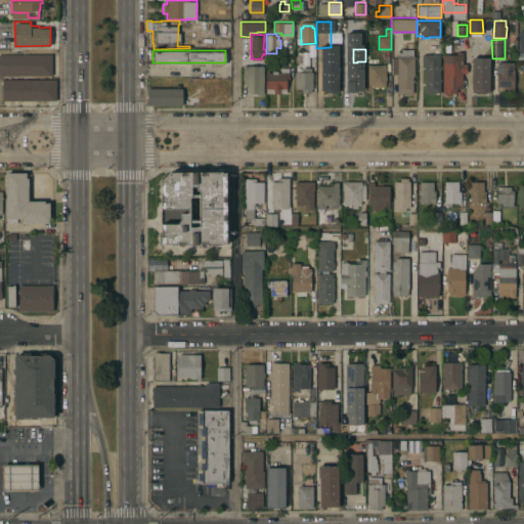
[(397,92),(397,73),(391,73),(392,56),(397,57),(397,55),(398,55),(398,51),(413,51),(413,55),(416,55),(416,58),(415,58),(415,75),(412,75),(412,79),(415,79),(415,81),(412,81),(412,93),(397,92)]
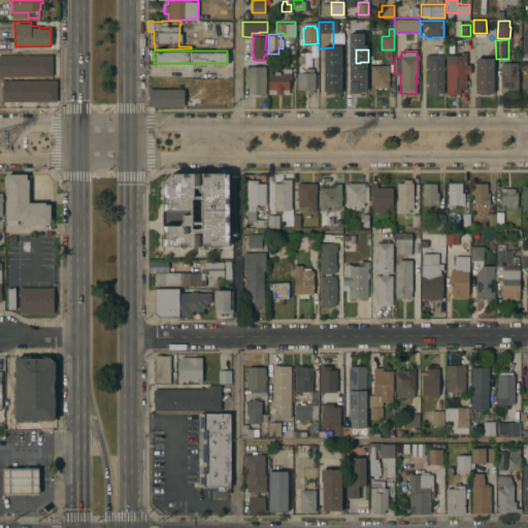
[(466,63),(470,63),(470,72),(466,72),(466,88),(460,89),(460,92),(447,93),(446,55),(459,54),(459,52),(466,52),(466,63)]
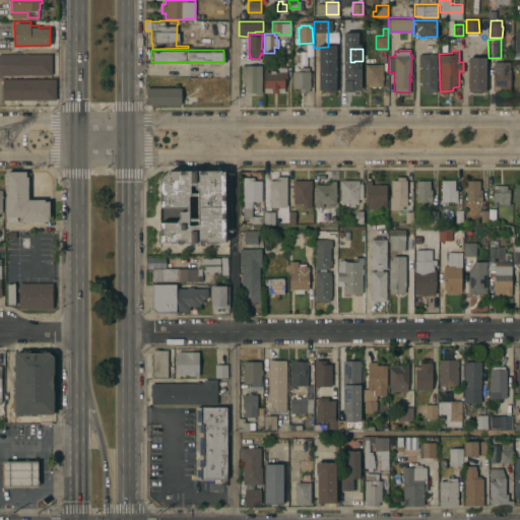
[(418,66),(418,53),(437,53),(437,65),(438,65),(438,67),(437,67),(437,77),(438,77),(438,79),(437,79),(437,91),(436,91),(435,92),(433,92),(432,91),(421,91),(421,84),(420,84),(420,80),(421,80),(421,66),(418,66)]
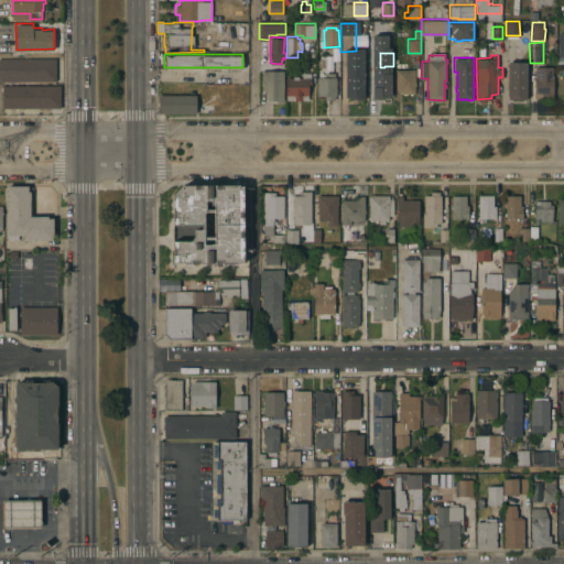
[(55,80),(0,80),(0,58),(55,58),(55,80)]
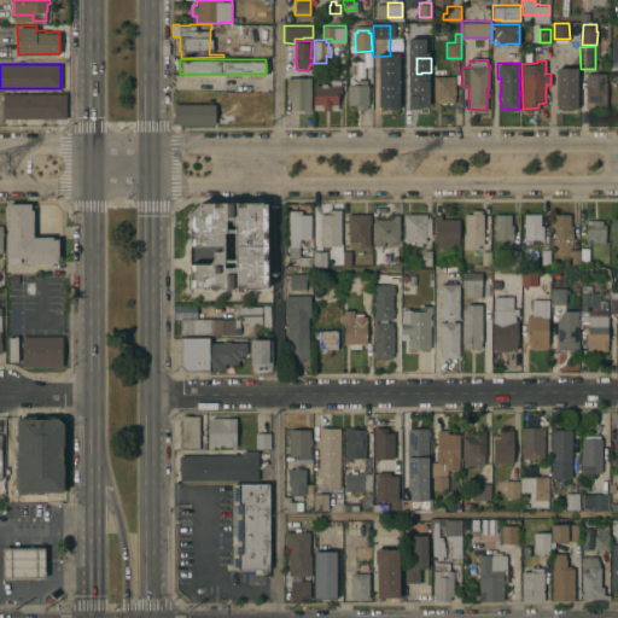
[(577,108),(557,108),(557,66),(577,66),(577,108)]
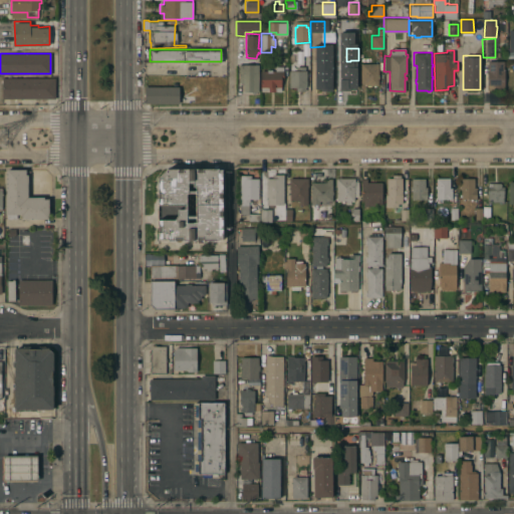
[(503,69),(504,69),(504,88),(487,88),(487,69),(488,69),(488,60),(503,60),(503,69)]
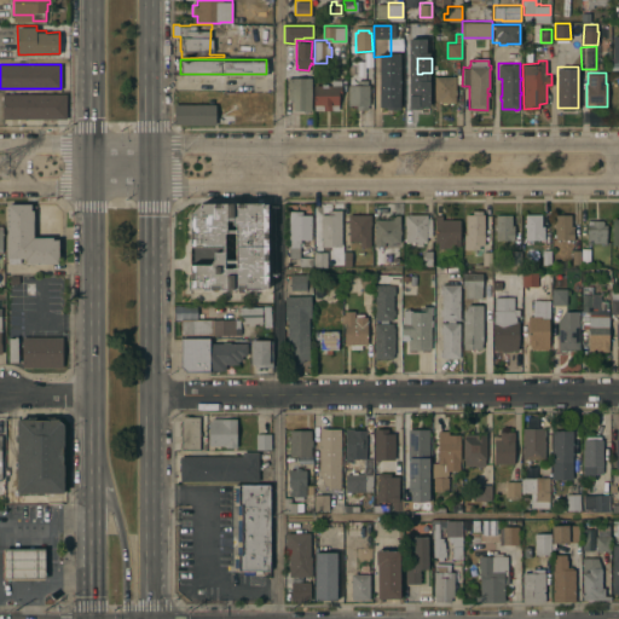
[(456,102),(451,102),(451,99),(434,99),(434,75),(456,75),(456,102)]
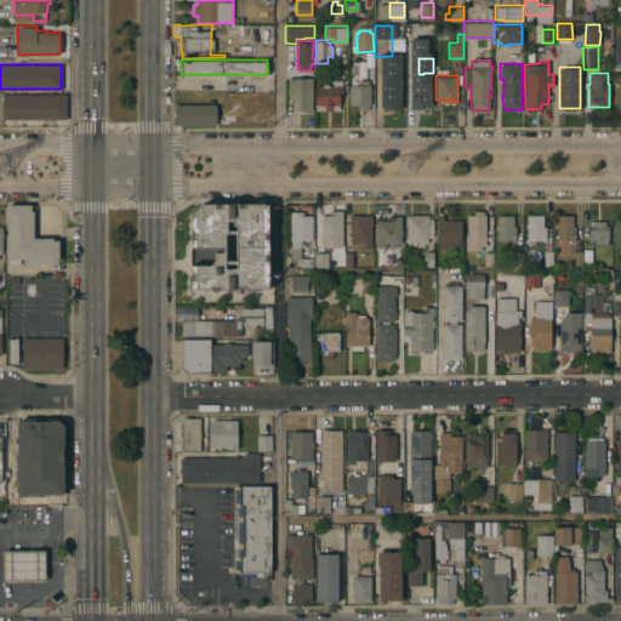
[(312,109),(294,109),(294,98),(289,98),(289,77),(312,77),(312,109)]
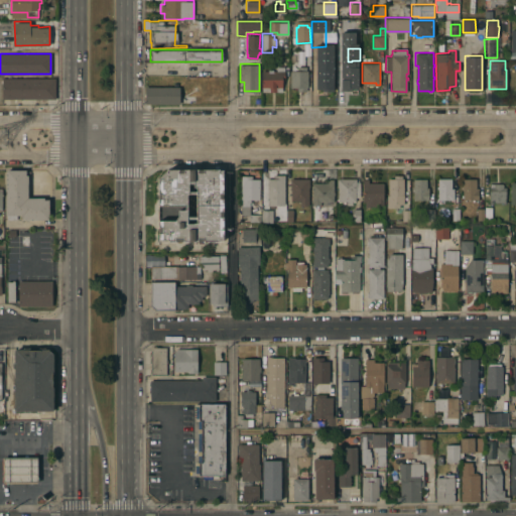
[(334,87),(333,87),(333,90),(327,90),(327,92),(315,92),(315,65),(334,65),(334,87)]
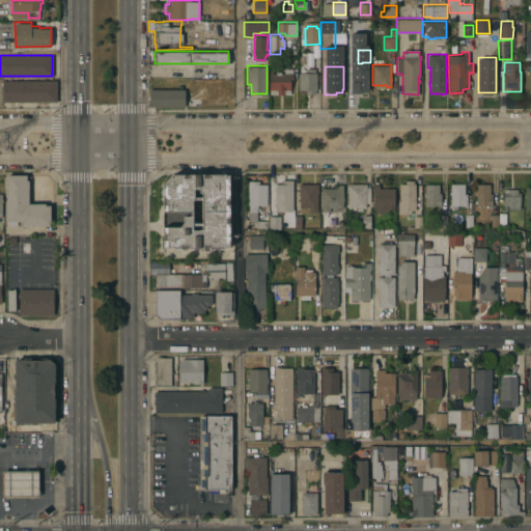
[(369,89),(362,89),(362,93),(353,93),(353,66),(362,66),(362,70),(369,70),(369,89)]
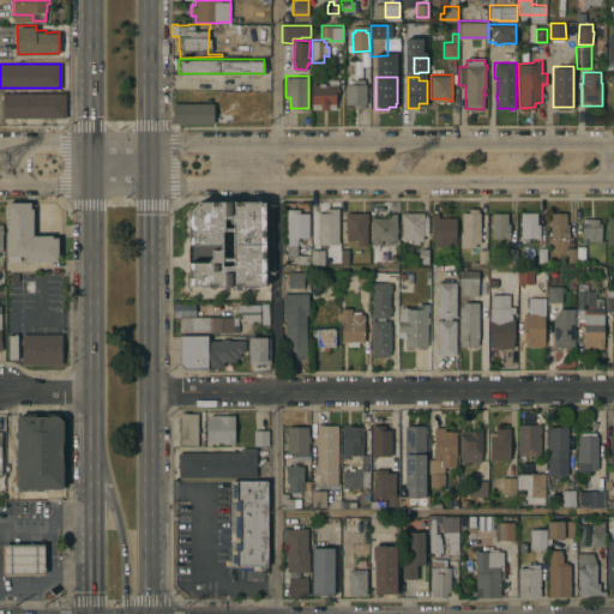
[(338,95),(336,95),(336,108),(312,108),(312,83),(319,83),(319,82),(324,82),(324,83),(329,83),(329,78),(338,78),(338,95)]
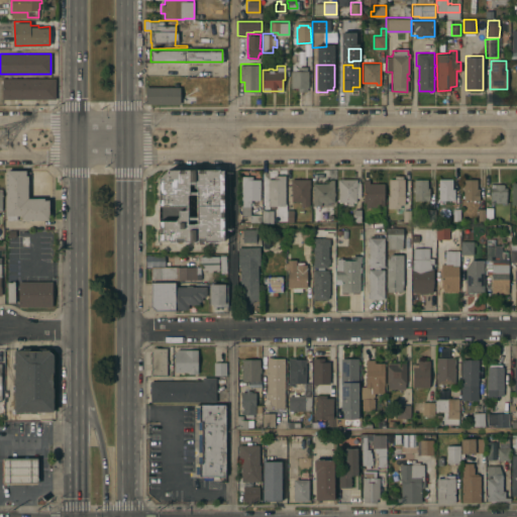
[(308,87),(307,87),(307,91),(298,91),(298,87),(291,87),(291,70),(298,70),(298,66),(307,66),(307,70),(308,70),(308,87)]
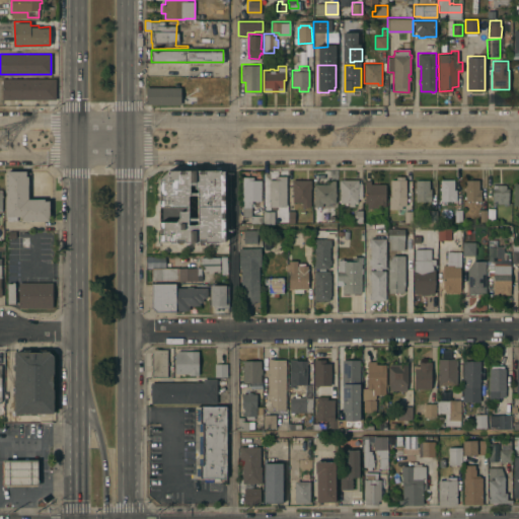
[(1,99),(1,78),(56,79),(56,99),(1,99)]
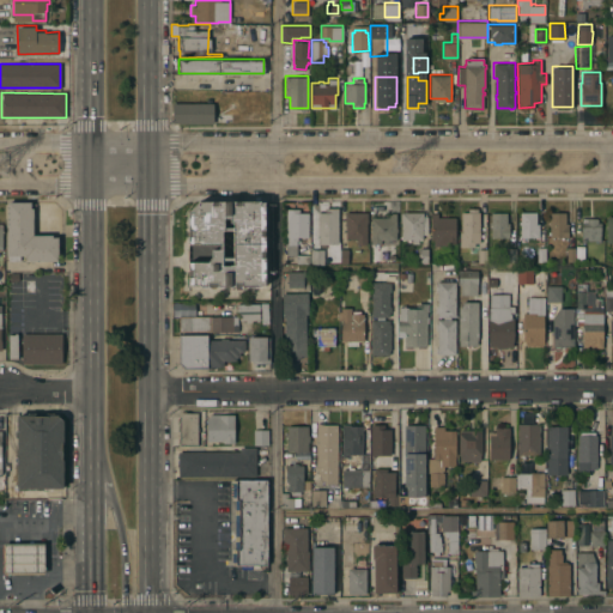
[(173,122),(173,102),(214,102),(214,122),(173,122)]
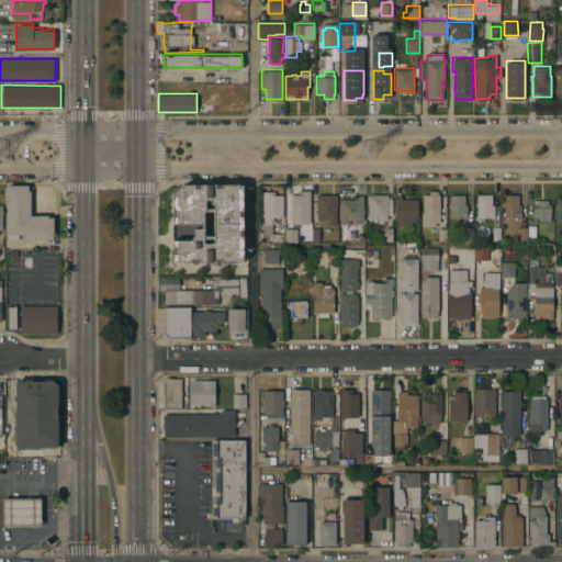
[(8,183),(29,184),(29,190),(31,190),(31,214),(48,214),(48,216),(54,216),(54,238),(24,238),(24,233),(19,233),(19,236),(17,236),(17,237),(9,237),(9,233),(7,233),(8,186),(8,183)]
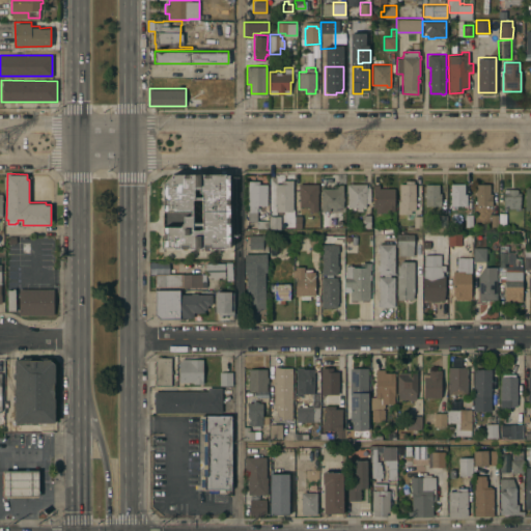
[(163,183),(171,173),(225,173),(225,174),(229,174),(229,222),(229,246),(225,246),(225,247),(210,247),(210,250),(200,250),(200,247),(188,247),(186,248),(182,248),(180,247),(163,247),(162,232),(161,232),(161,216),(163,216),(163,183)]
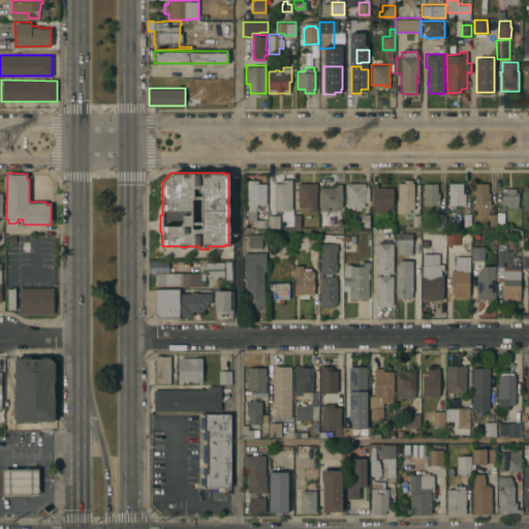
[(268,226),(255,226),(255,219),(247,219),(247,210),(248,210),(248,179),(257,179),(257,182),(266,182),(266,204),(256,204),(256,219),(268,219),(268,226)]
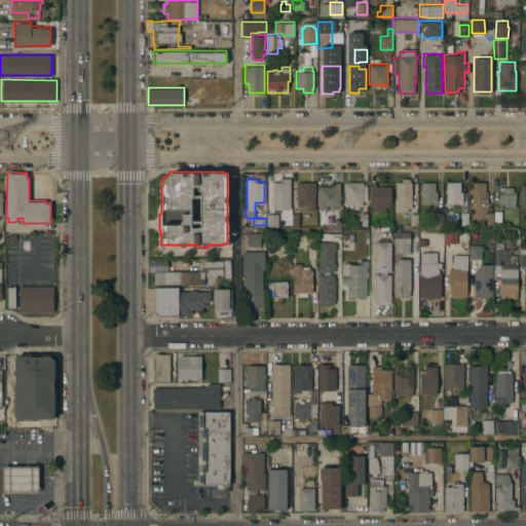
[(291,209),(272,209),(272,181),(278,181),(278,178),(291,178),(291,209)]
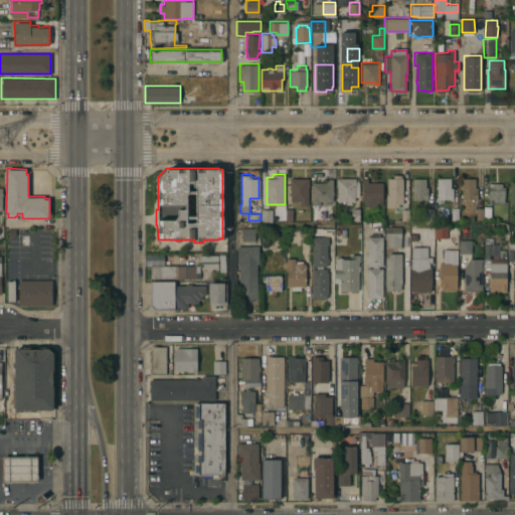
[(402,208),(408,208),(409,219),(401,219),(401,212),(393,212),(393,206),(386,206),(386,194),(387,194),(387,177),(393,177),(393,174),(401,174),(401,177),(402,177),(402,208)]
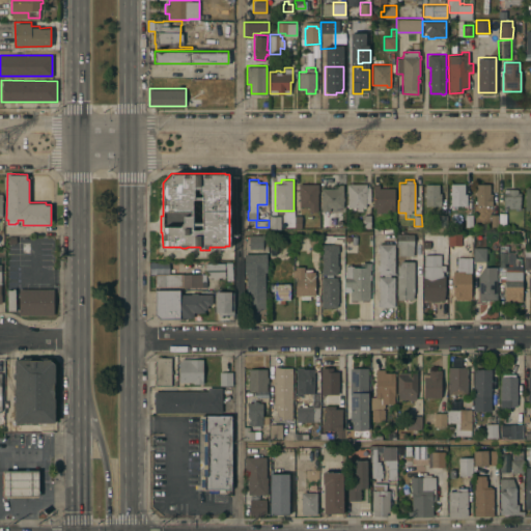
[(370,202),(365,202),(365,207),(362,207),(362,211),(357,211),(357,206),(347,206),(347,192),(346,192),(346,183),(366,183),(366,187),(370,187),(370,202)]
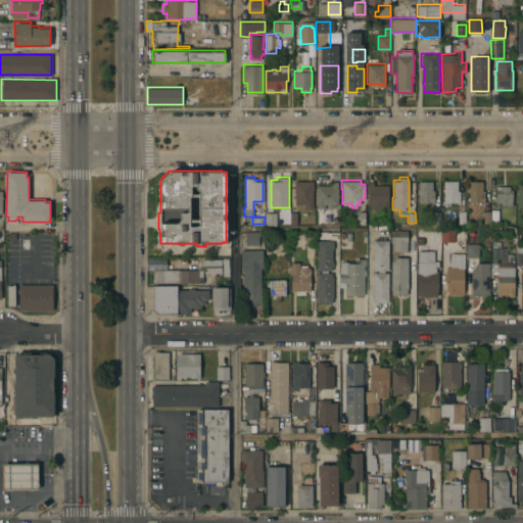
[(460,201),(443,201),(443,191),(442,191),(442,188),(443,188),(443,180),(458,180),(458,190),(460,190),(460,201)]
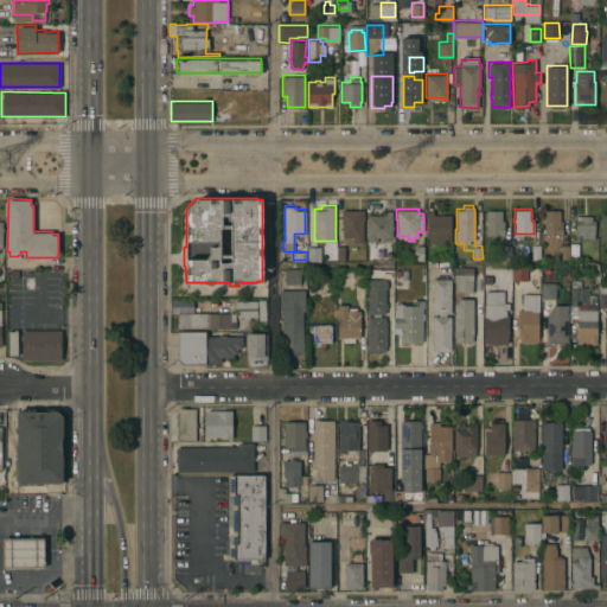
[(560,221),(563,221),(563,234),(557,234),(557,236),(555,236),(555,234),(544,234),(544,222),(543,222),(543,218),(544,218),(544,210),(560,209),(560,221)]
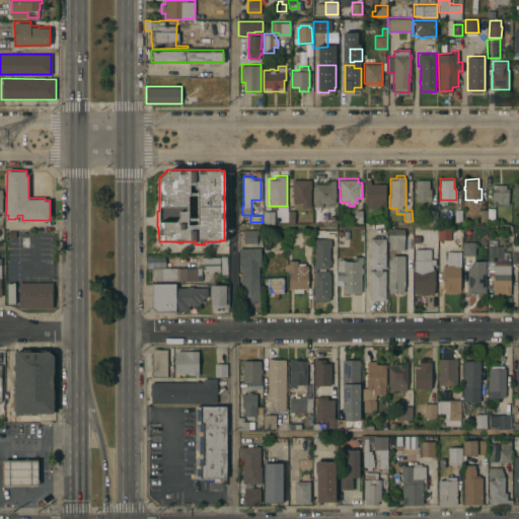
[(311,188),(310,188),(310,206),(302,206),(302,202),(293,202),(293,191),(292,191),(292,179),(311,179),(311,188)]
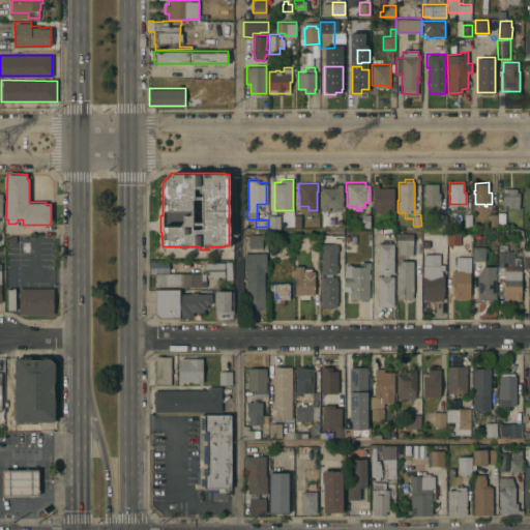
[(343,196),(343,200),(343,206),(335,206),(335,208),(331,208),(331,206),(329,206),(329,210),(321,210),(321,187),(336,187),(336,183),(343,183),(343,196)]
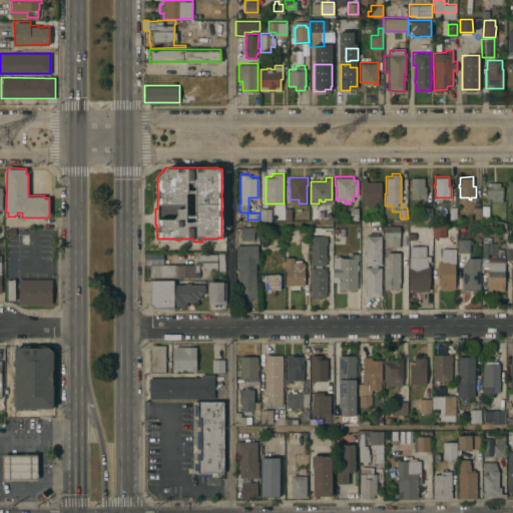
[(381,202),(375,202),(375,204),(368,204),(368,205),(364,205),(363,199),(361,199),(361,177),(367,177),(367,181),(381,181),(381,202)]
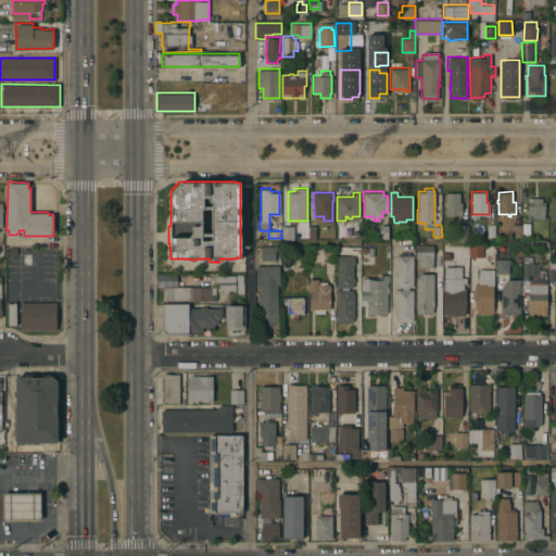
[(462,214),(445,214),(445,200),(443,201),(443,192),(459,192),(459,201),(462,201),(462,214)]
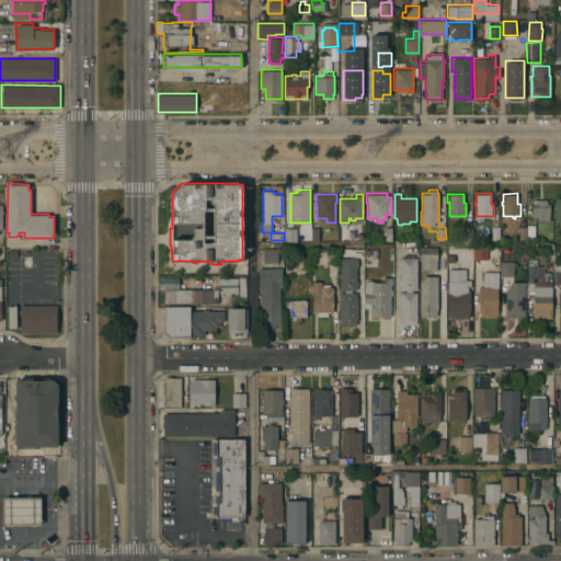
[(549,219),(531,218),(533,198),(547,199),(547,203),(550,203),(549,219)]
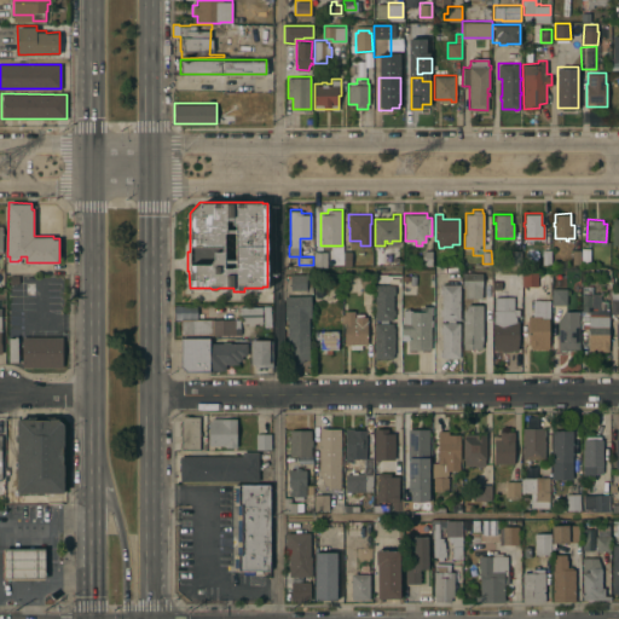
[(551,248),(551,262),(542,264),(542,249),(551,248)]
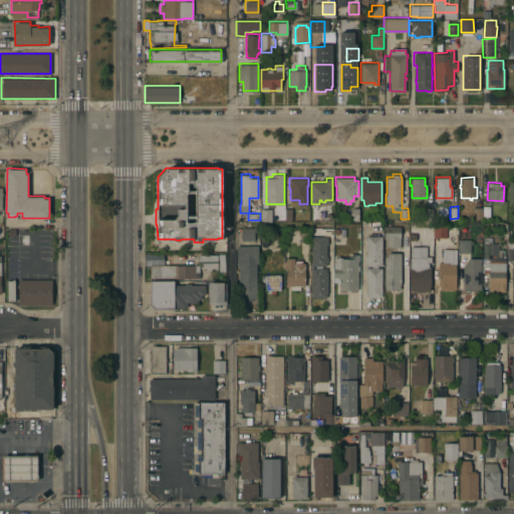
[(358,220),(352,220),(352,215),(350,215),(350,211),(352,211),(352,207),(358,207),(358,220)]
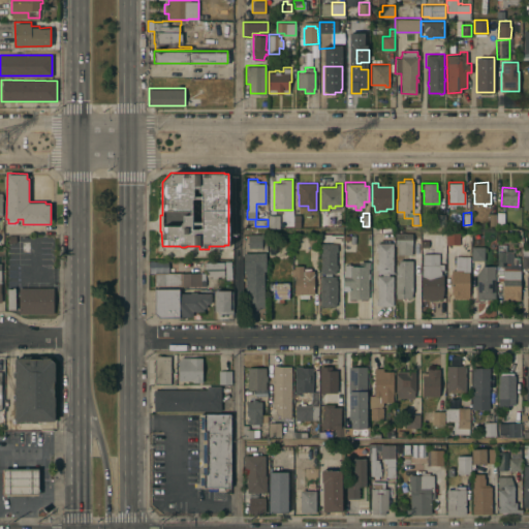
[(504,223),(504,213),(509,213),(509,214),(512,214),(512,223),(509,223),(504,223)]
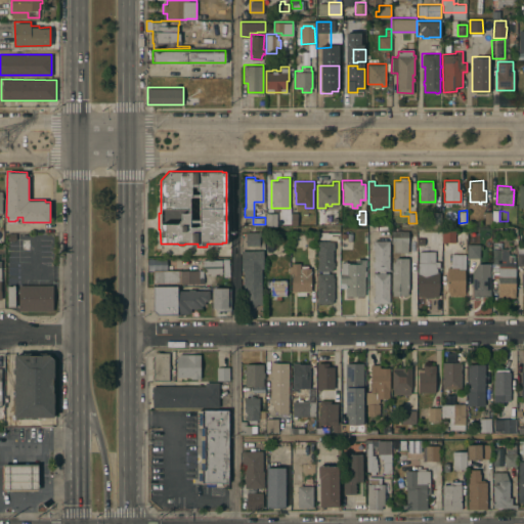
[(276,225),(265,225),(265,212),(276,212),(276,225)]
